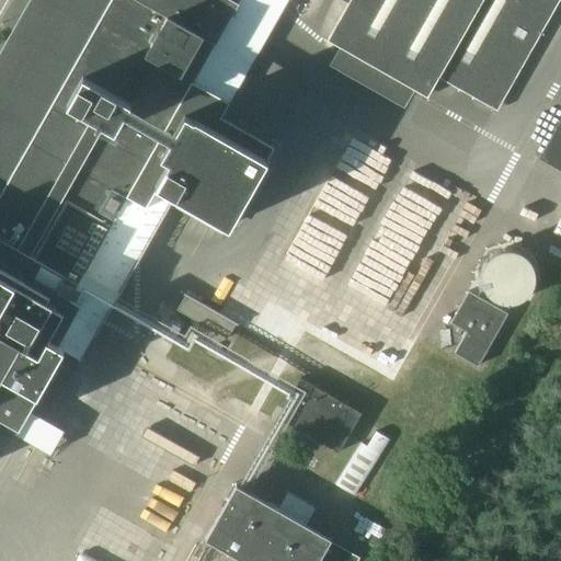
[(29,0),(0,52),(0,376),(2,373),(18,380),(30,362),(37,366),(42,355),(49,339),(63,311),(61,310),(78,279),(80,282),(126,196),(147,207),(159,186),(229,226),(273,146),(204,106),(209,90),(194,81),(239,0),(29,0)]
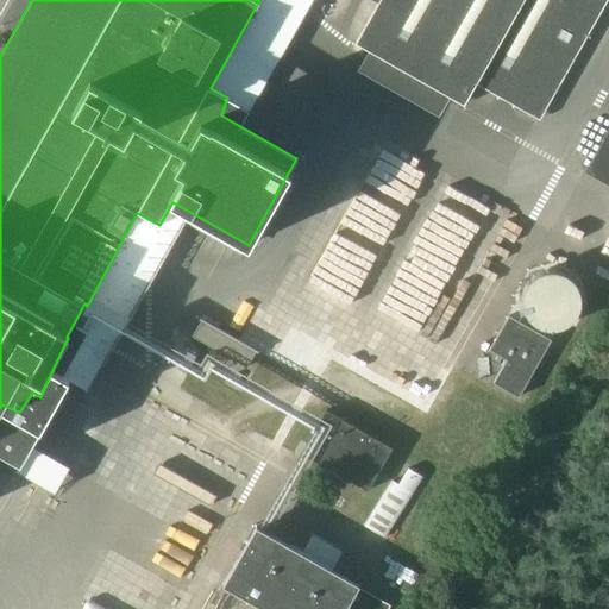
[(263,105),(316,0),(295,0),(306,6),(289,41),(269,31),(238,93),(263,105)]
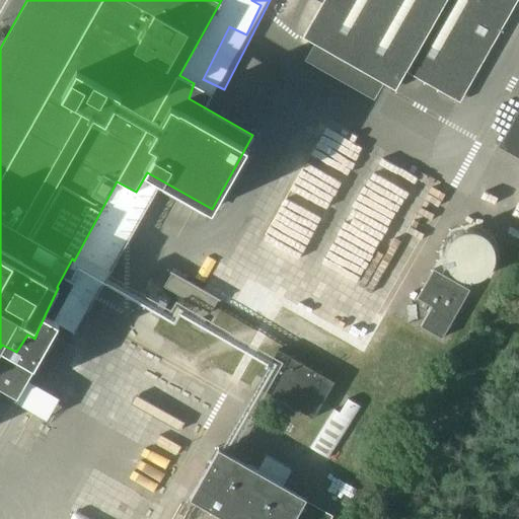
[(323,0),(303,36),(315,44),(306,60),(374,99),(383,82),(396,89),(405,72),(459,102),(517,0),(323,0)]
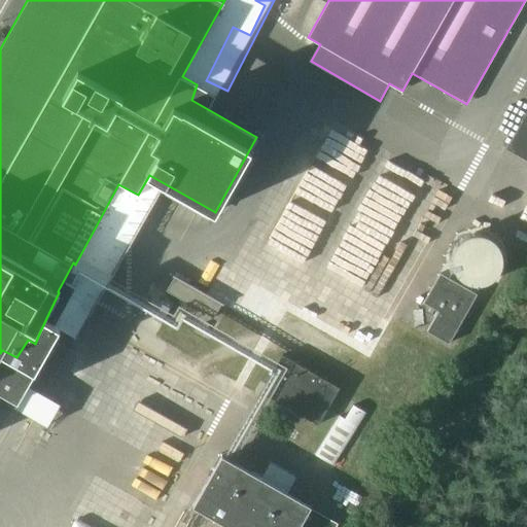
[(526,109),(505,148),(526,160),(526,109)]
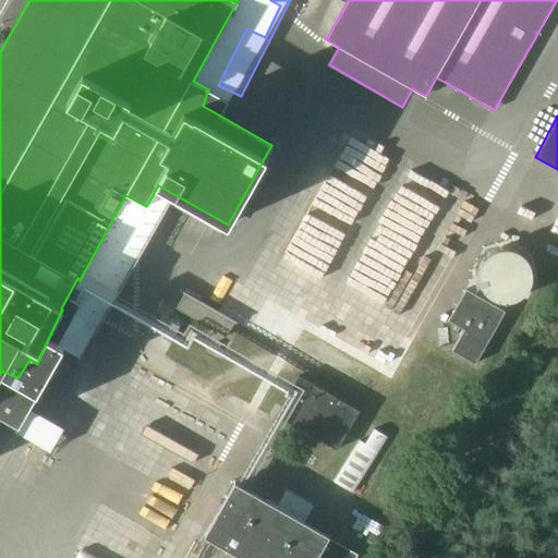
[(298,220),(279,240),(298,256),(315,235),(298,220)]
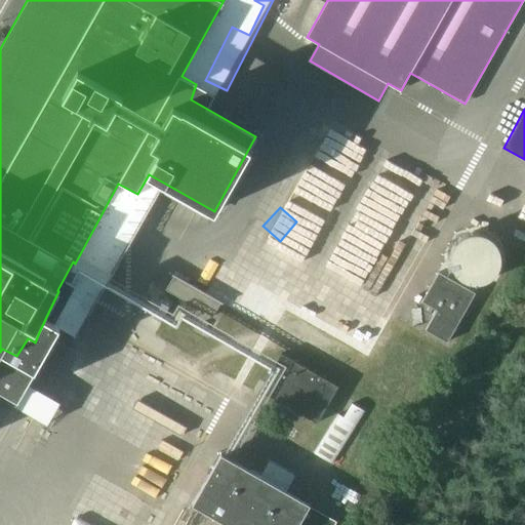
[(335,252),(350,254),(351,242),(337,240),(335,252)]
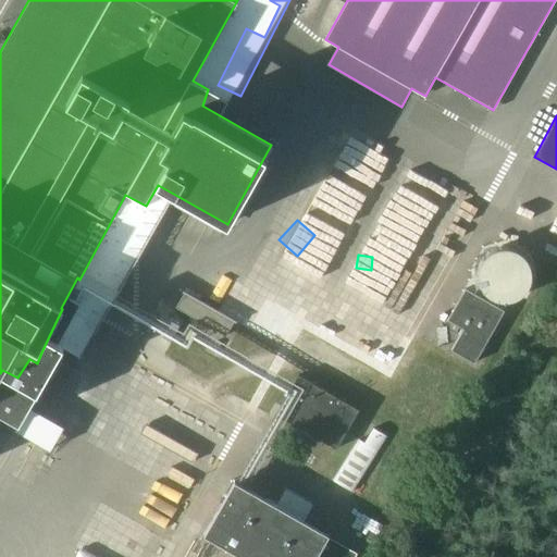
[(265,262),(261,272),(282,282),(286,271),(265,262)]
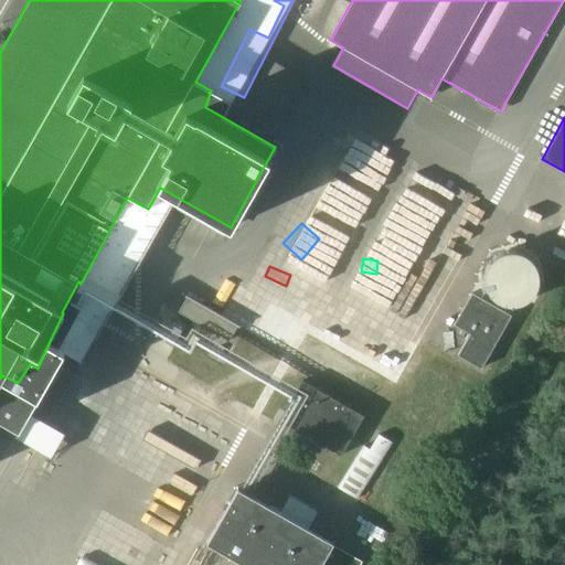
[(480,369),(493,345),(492,345),(509,317),(471,296),(456,324),(471,333),(459,356),(480,369)]
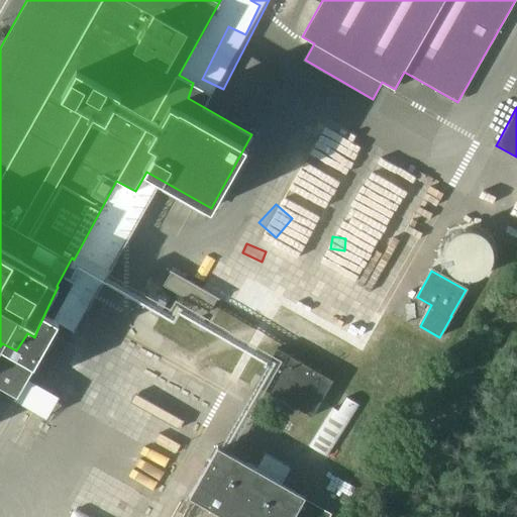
[(210,311),(217,298),(172,272),(164,285),(210,311)]
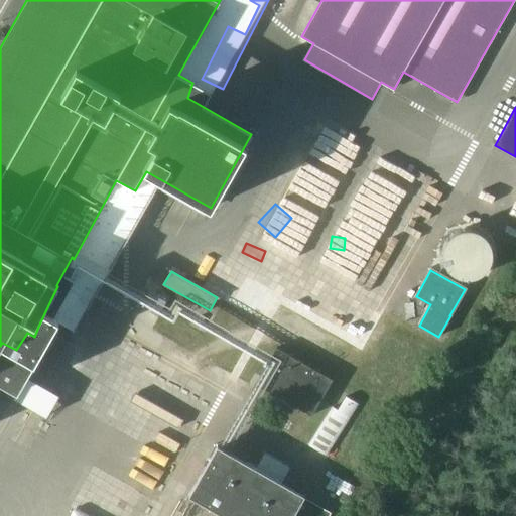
[(147,301),(135,333),(148,339),(160,306),(147,301)]
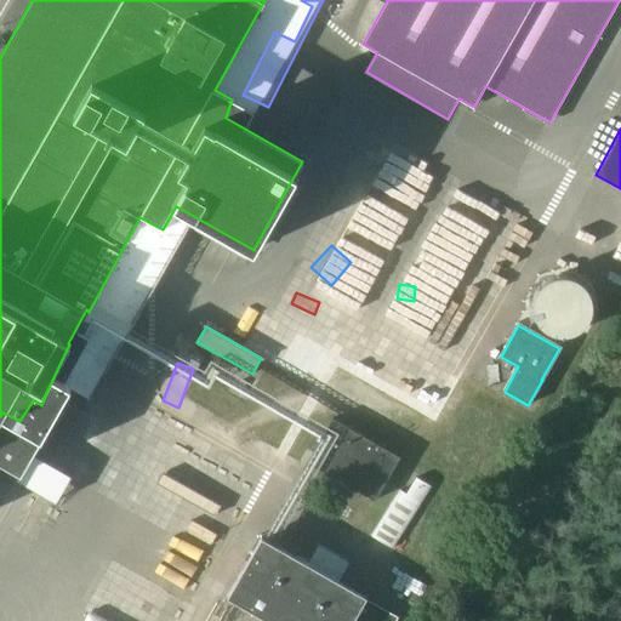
[(55,375),(46,393),(60,403),(20,472),(61,494),(56,503),(97,524),(103,513),(183,560),(243,460),(79,369),(70,383),(55,375)]
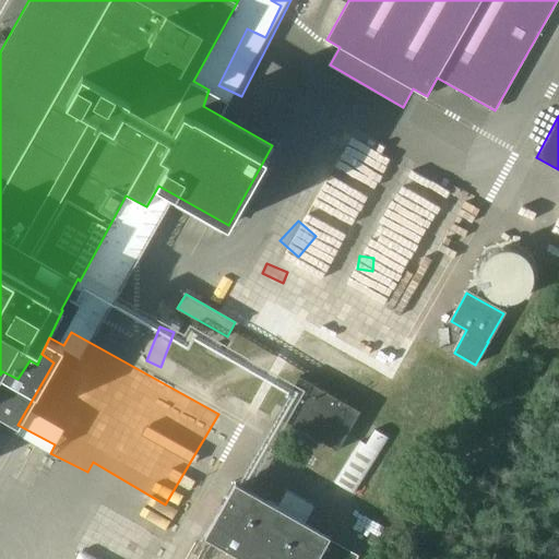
[(301,379),(278,420),(340,456),(364,414),(301,379)]
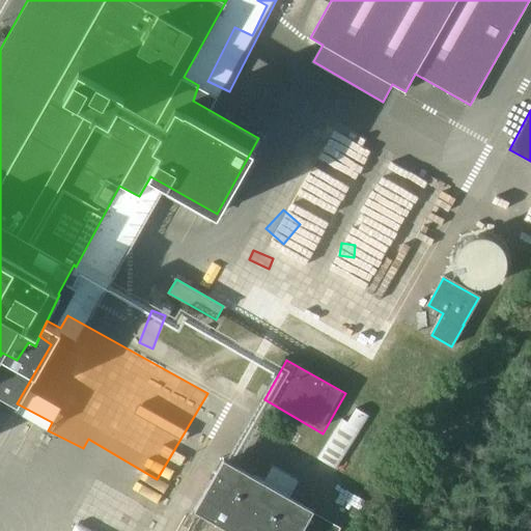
[(194,510),(229,530),(338,530),(340,529),(311,512),(312,511),(223,459),(194,510)]
